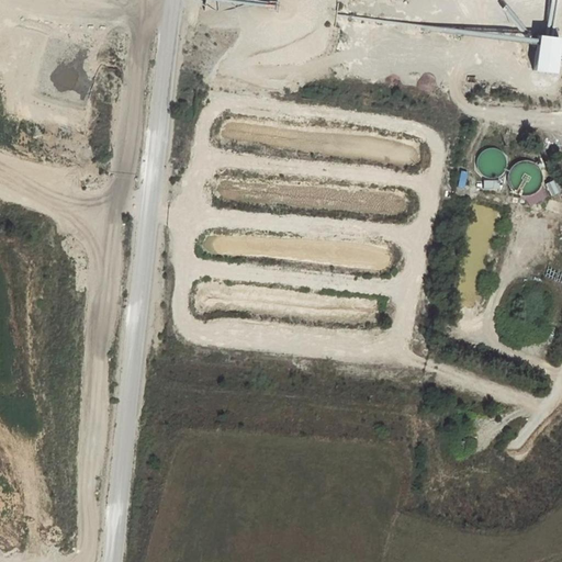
[(536,71),(558,75),(561,42),(561,37),(540,35),(536,71)]
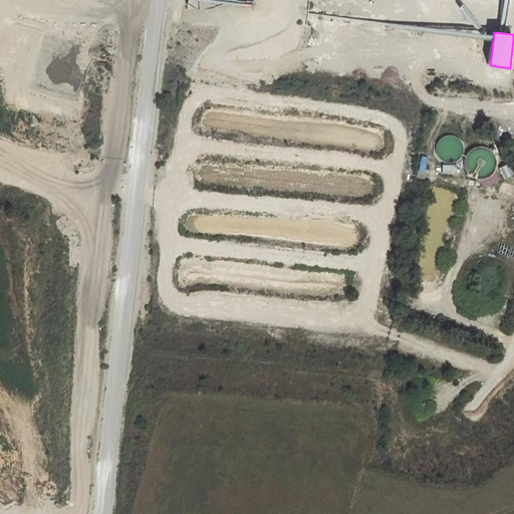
[(441,174),(456,174),(457,166),(442,165),(441,174)]
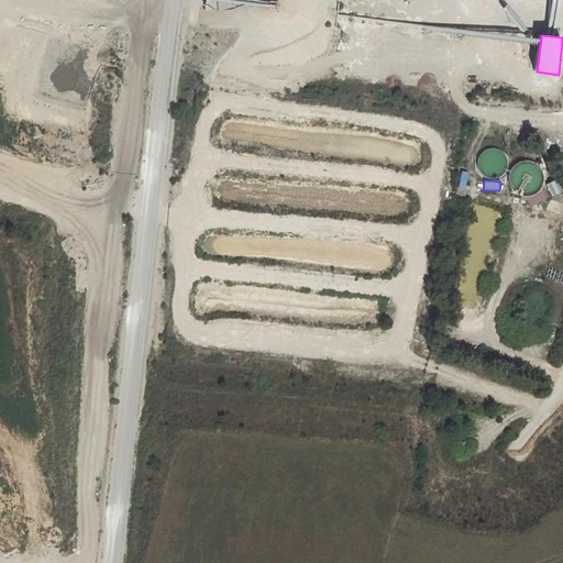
[(555,180),(547,185),(553,197),(562,192),(555,180)]
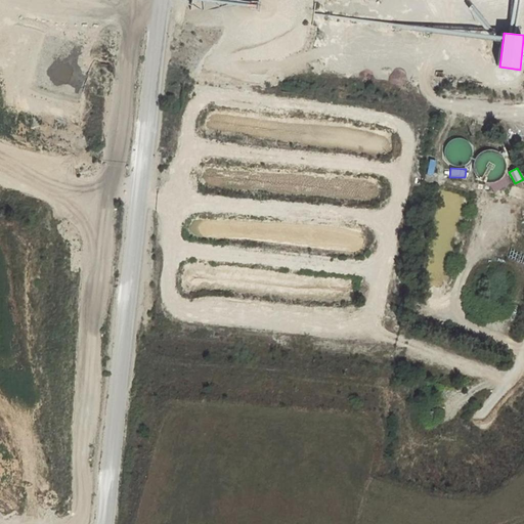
[(515,267),(523,269),(523,251),(519,251),(515,267)]
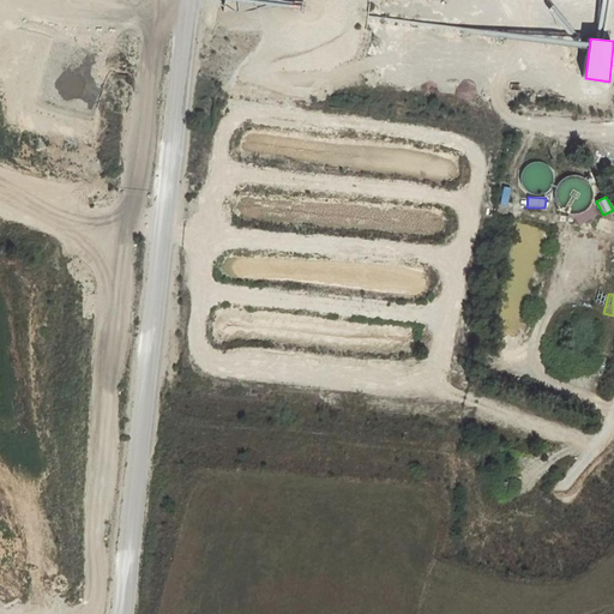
[(499,481),(499,493),(510,493),(511,482),(499,481)]
